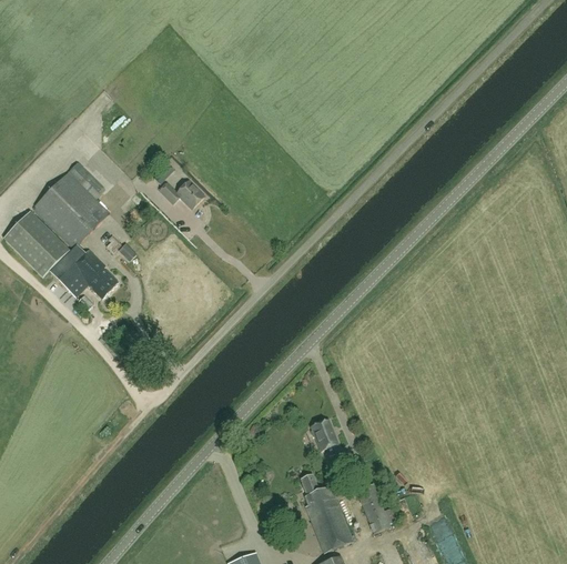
[(78,161),(32,207),(73,247),(43,278),(53,286),(59,280),(76,295),(87,283),(102,298),(118,281),(103,267),(105,264),(88,248),(84,251),(77,243),(109,211),(95,198),(104,188),(78,161)]
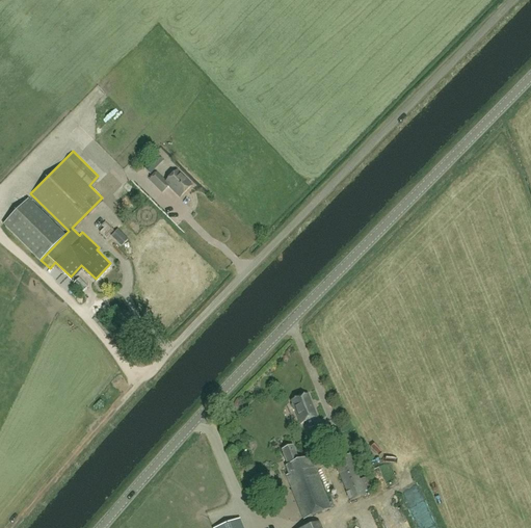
[(167,182),(179,193),(190,182),(176,167),(165,179),(156,169),(149,177),(161,189),(167,182)]
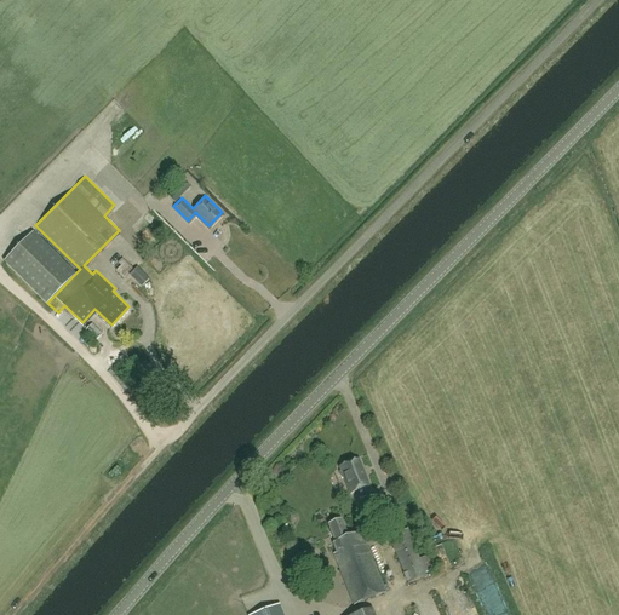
[(131,224),(144,219),(137,200),(122,205),(131,224)]
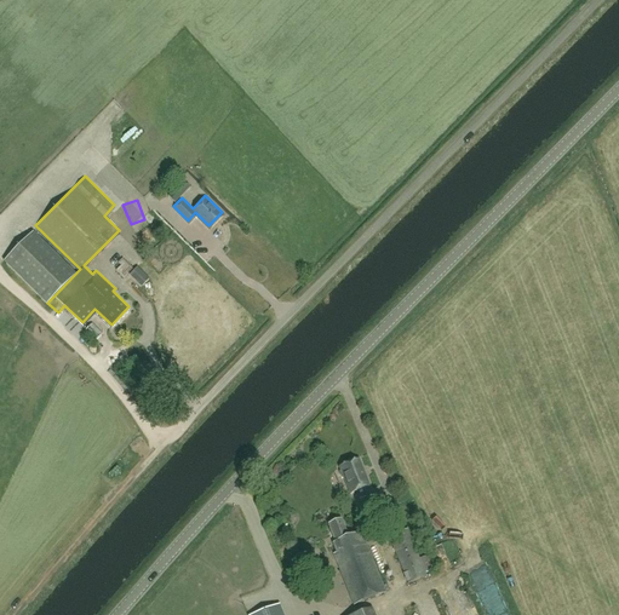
[(32,228),(3,258),(46,300),(75,271),(32,228)]
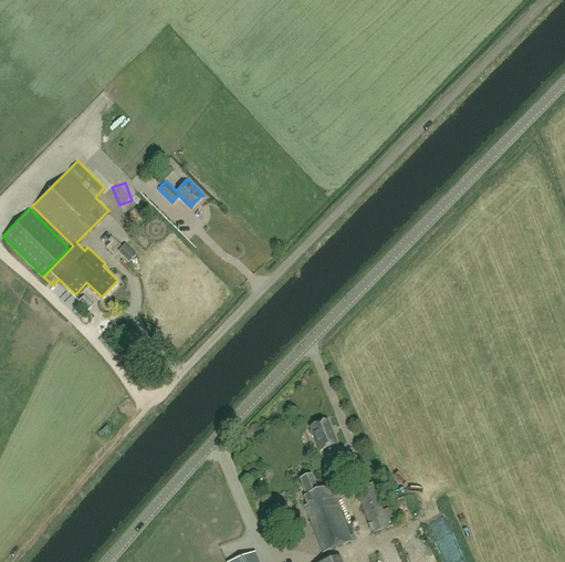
[(105,243),(112,250),(121,242),(114,235),(105,243)]
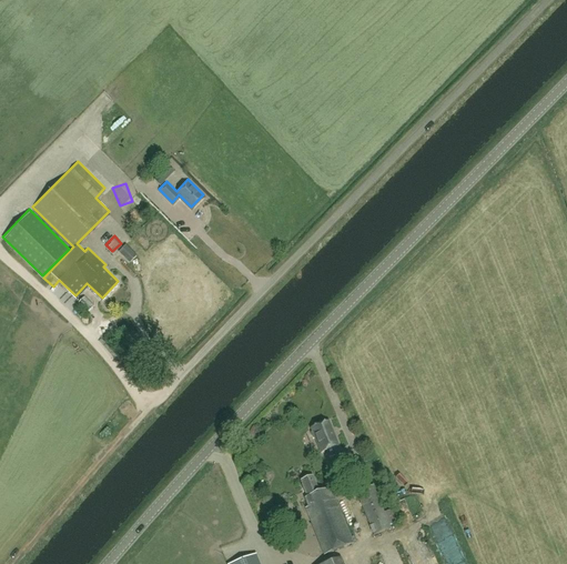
[(134,251),(124,241),(119,247),(130,257),(134,251)]
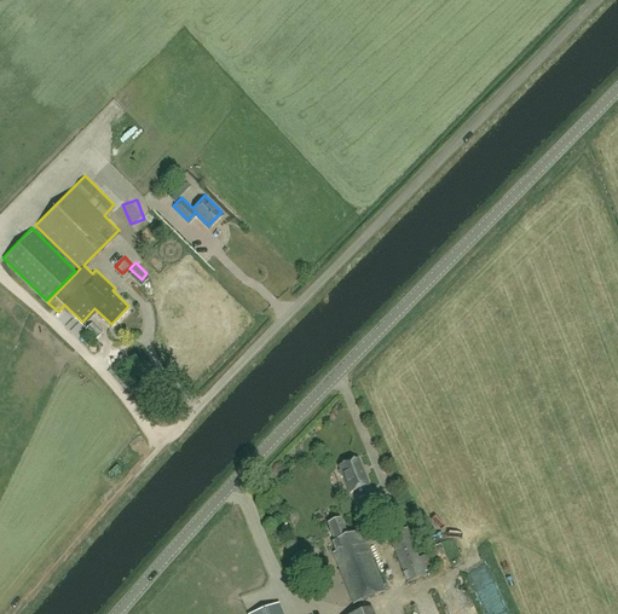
[(91,319),(85,325),(85,326),(96,336),(102,329),(91,319)]
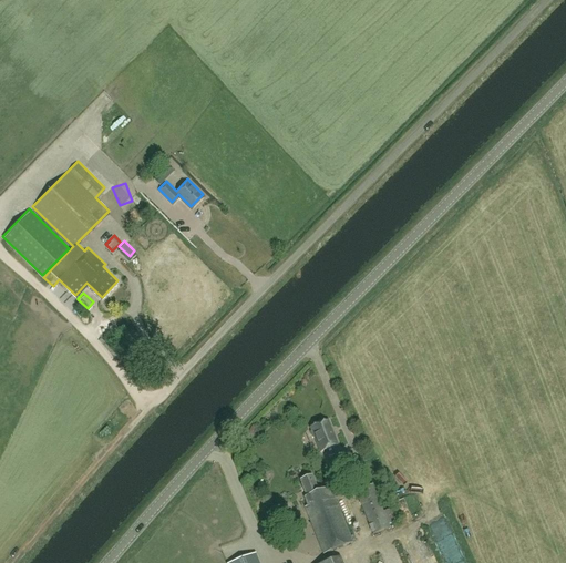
[(309,423),(310,427),(309,429),(311,433),(314,434),(319,448),(337,441),(327,417),(309,423)]
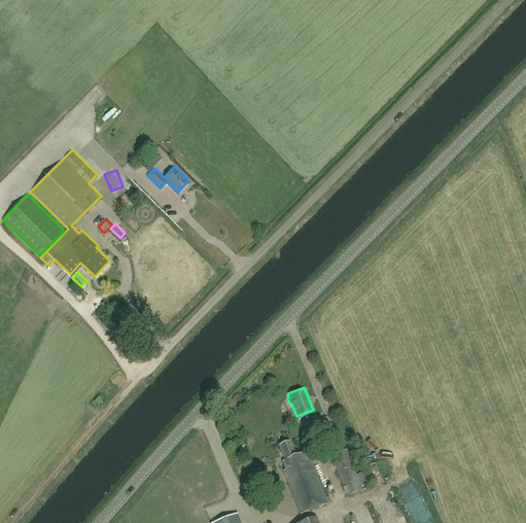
[(316,457),(322,455),(316,437),(310,439),(316,457)]
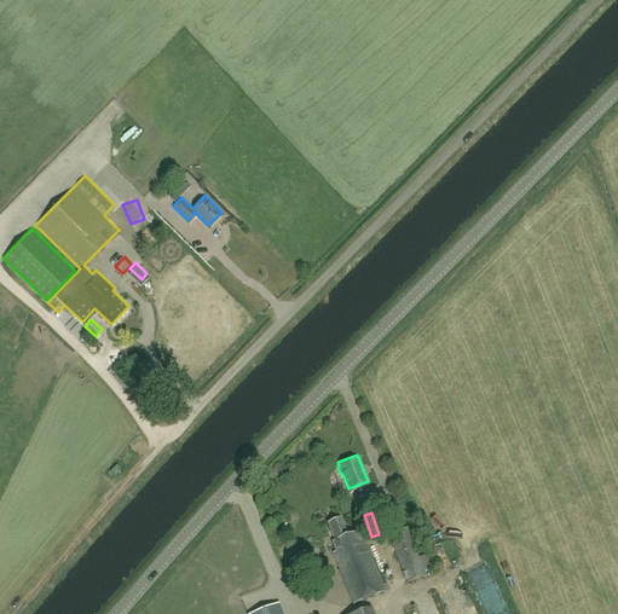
[(340,515),(327,520),(334,537),(331,538),(335,548),(331,549),(352,600),(385,586),(361,526),(347,532),(340,515)]
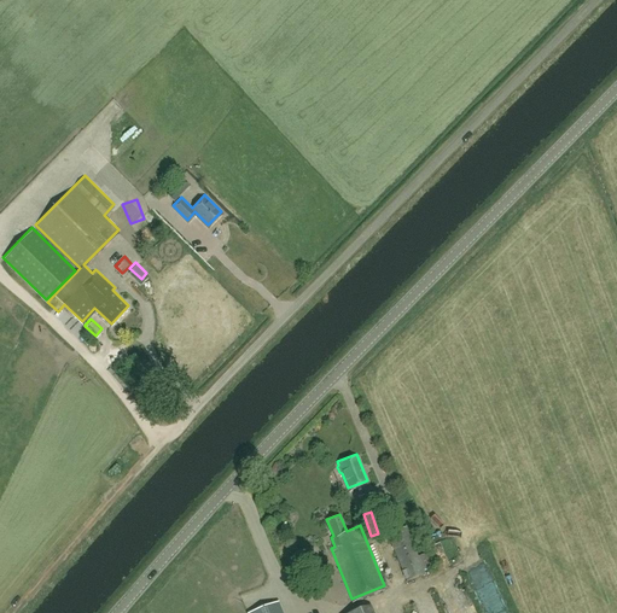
[(405,524),(386,531),(406,577),(424,570),(405,524)]
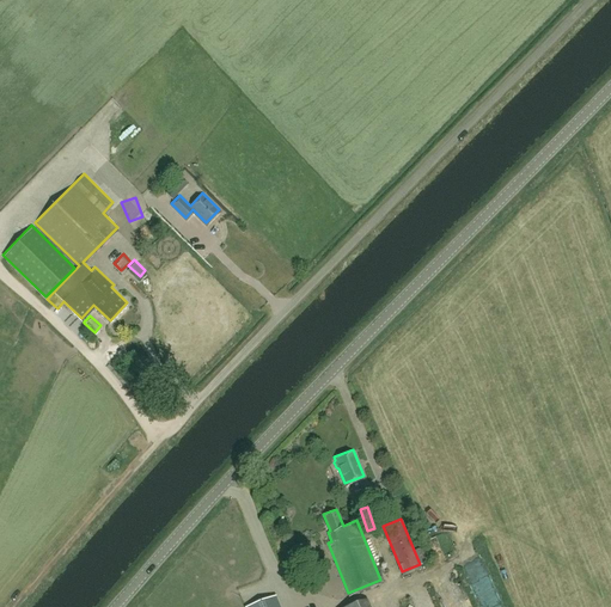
[(419,598),(420,606),(433,606),(431,595),(419,598)]
